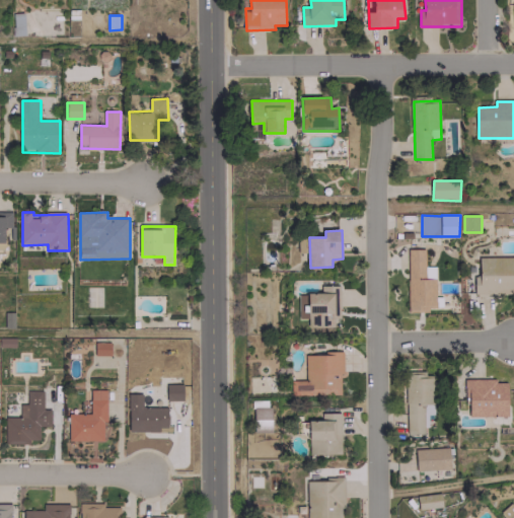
[(428,250),(411,249),(410,311),(438,311),(438,268),(427,267),(428,250)]
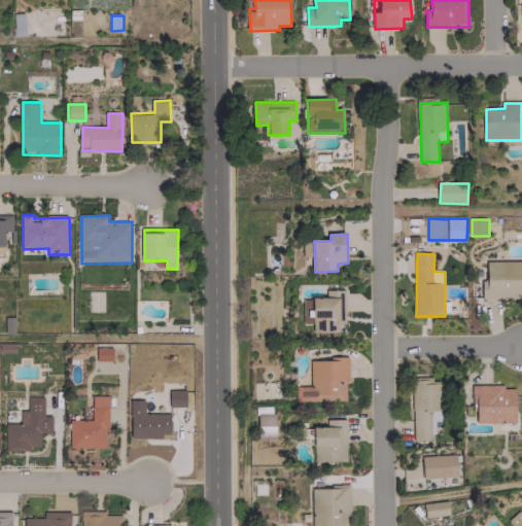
[(521,261),(489,263),(489,280),(484,280),(485,300),(521,299),(521,261)]
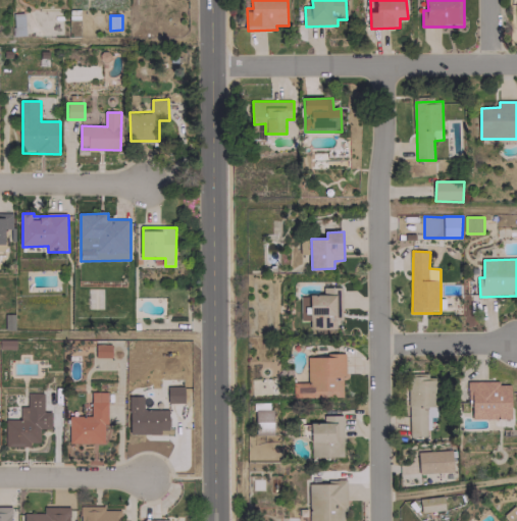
[(312,330),(339,329),(339,321),(345,320),(344,288),(326,288),(326,295),(303,296),(303,321),(312,321),(312,330)]
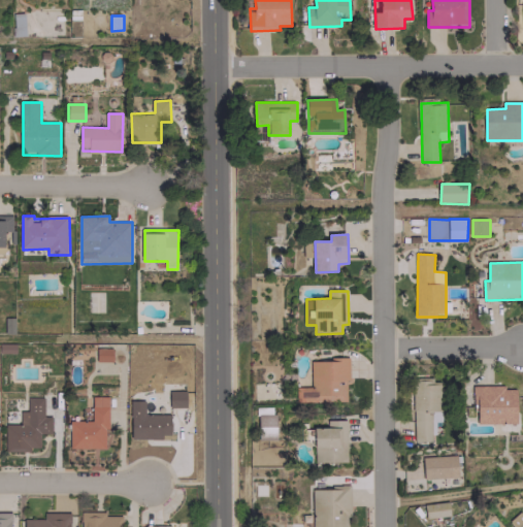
[(115,362),(116,350),(99,349),(99,362),(115,362)]
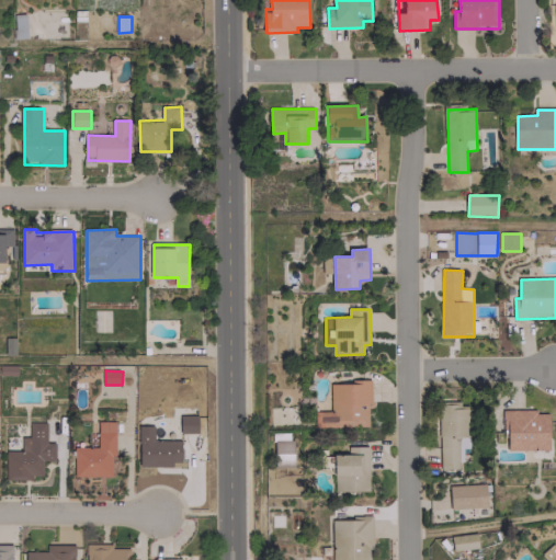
[(333,383),(333,412),(318,412),(318,429),(373,427),(372,383),(333,383)]
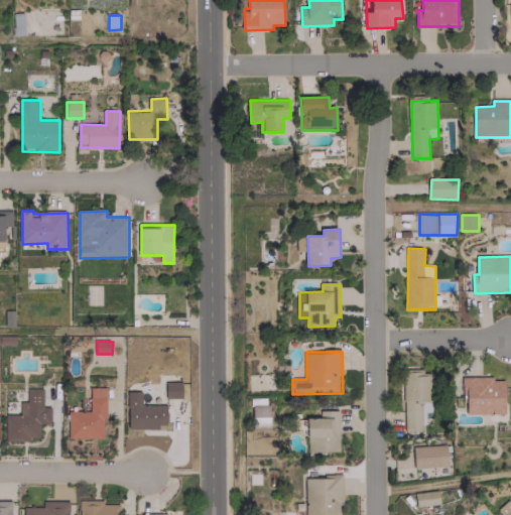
[(433,412),(433,371),(406,371),(407,432),(426,432),(426,412),(433,412)]
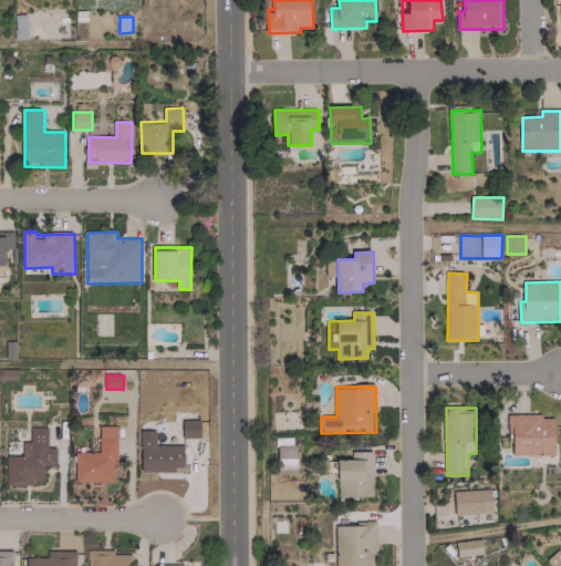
[(556,419),(543,419),(543,415),(512,415),(513,456),(557,455),(556,419)]
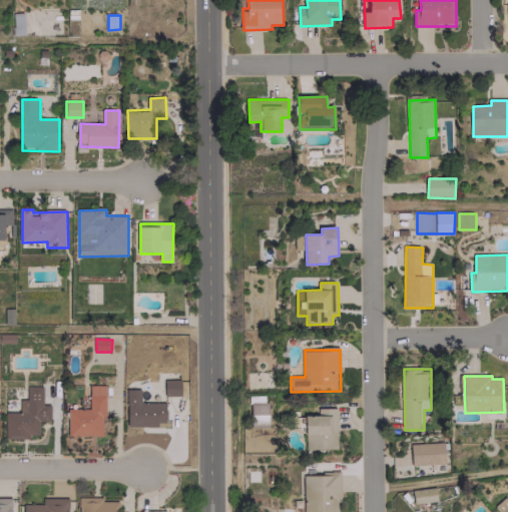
[(168,397),(183,396),(183,380),(167,381),(168,397)]
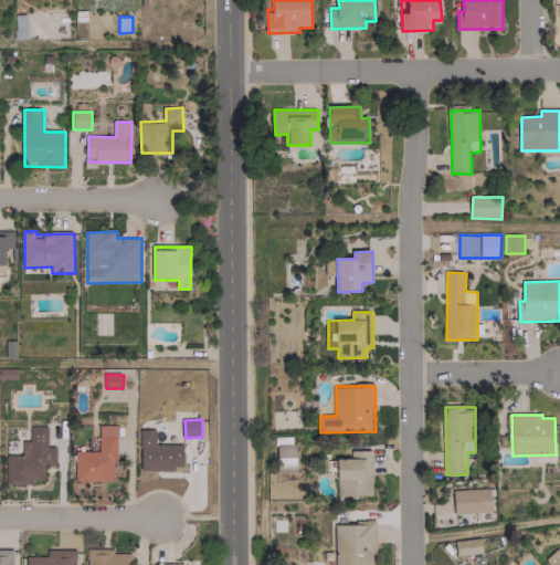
[(118,426),(102,426),(102,452),(77,452),(77,482),(115,481),(115,462),(119,462),(118,426)]
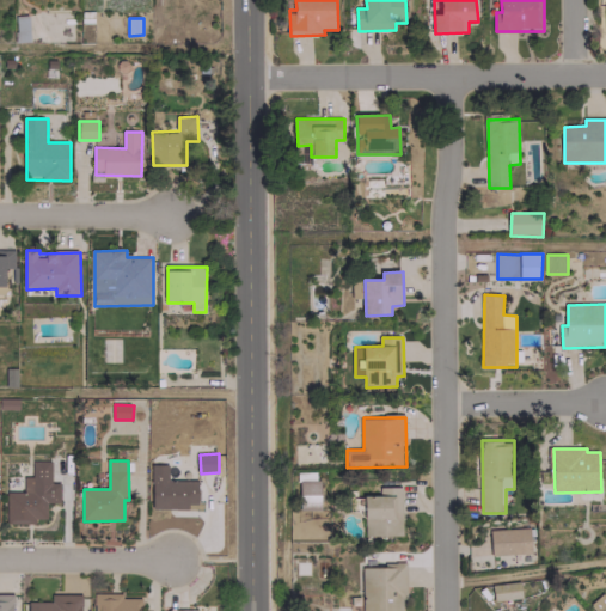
[(54,462),(35,462),(35,477),(26,477),(26,493),(10,493),(10,525),(40,525),(40,520),(49,520),(49,503),(63,503),(63,483),(54,483),(54,462)]
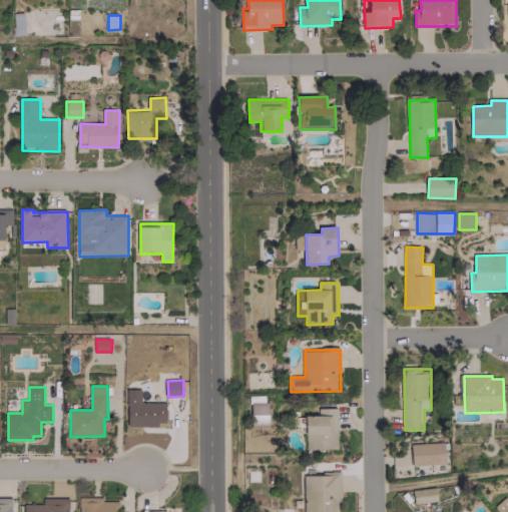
[(129,426),(168,426),(168,403),(143,403),(143,390),(129,390),(129,426)]
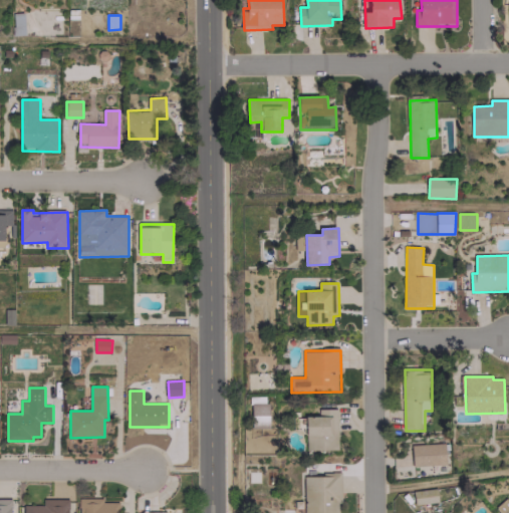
[(271,429),(270,398),(253,398),(254,429),(271,429)]
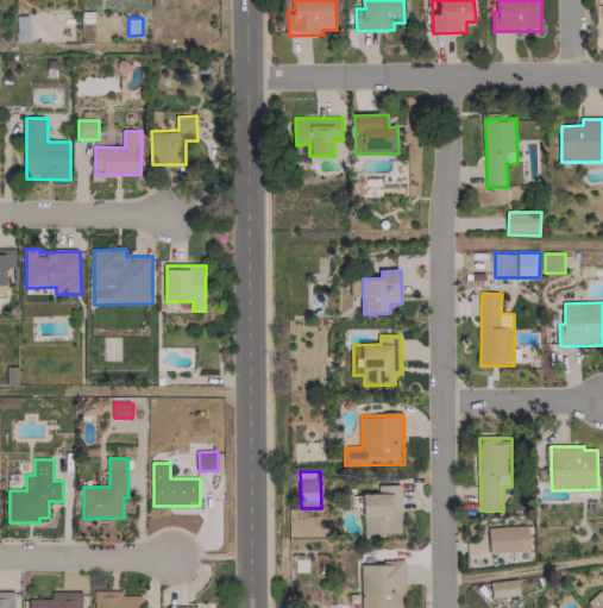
[(402,484),(379,486),(379,494),(365,495),(366,536),(403,534),(402,484)]
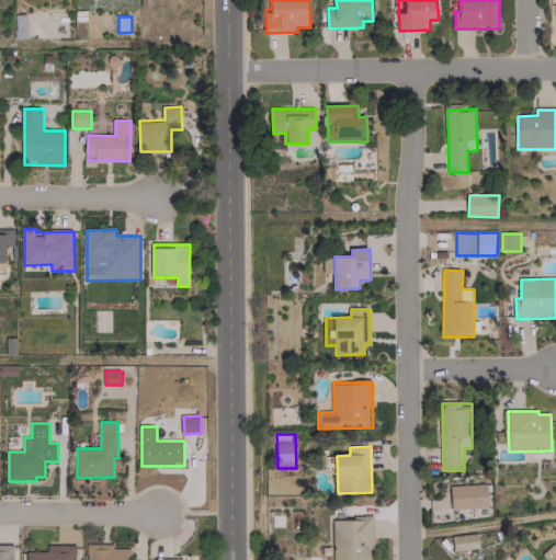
[(489,507),(488,486),(452,486),(453,509),(489,507)]
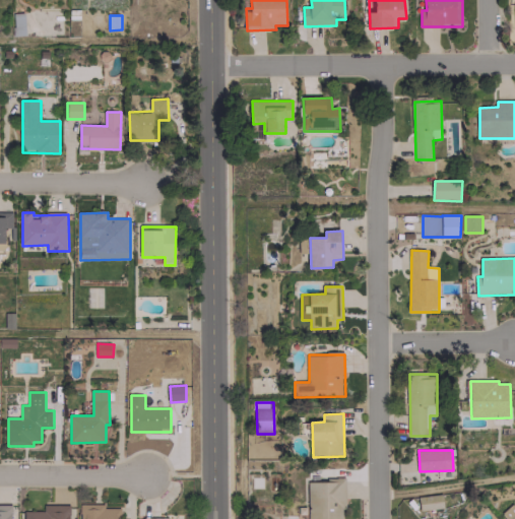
[(347,480),(309,480),(310,518),(343,518),(344,510),(347,510),(347,480)]
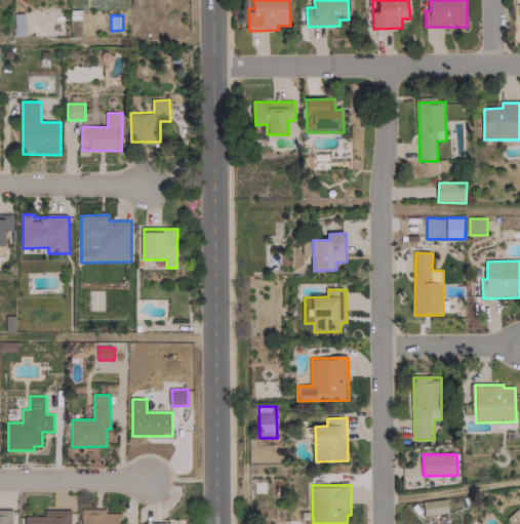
[(426,516),(449,514),(448,500),(425,502),(426,516)]
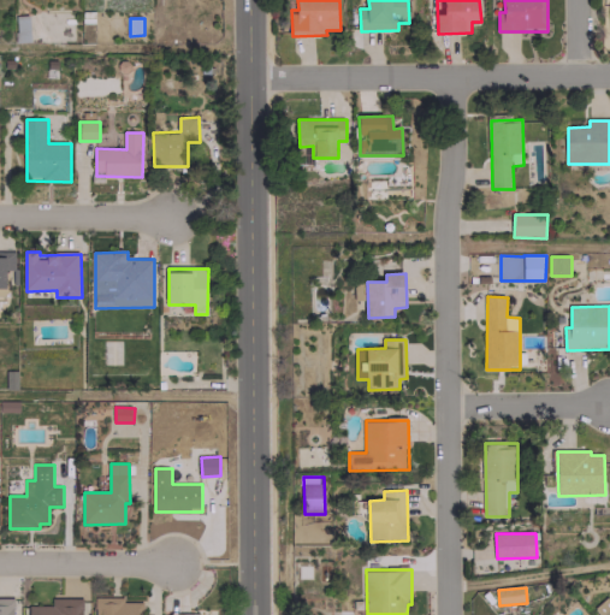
[(17,598),(0,598),(0,614),(18,614),(17,598)]
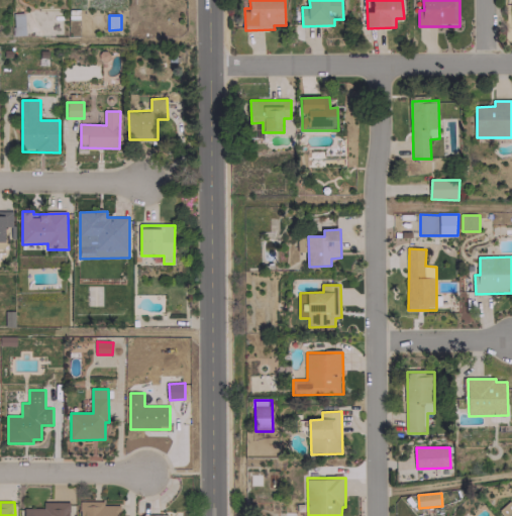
[(121,515),(122,506),(106,506),(106,502),(83,502),(82,515),(121,515)]
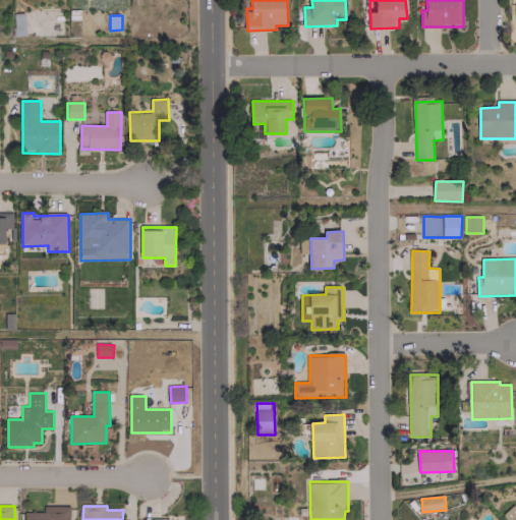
[(71,519),(71,507),(47,507),(47,513),(26,513),(26,519),(71,519)]
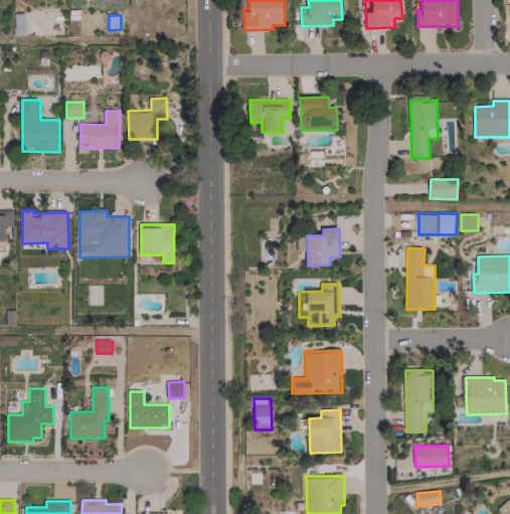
[(509,501),(499,509),(503,513),(509,513),(509,501)]
